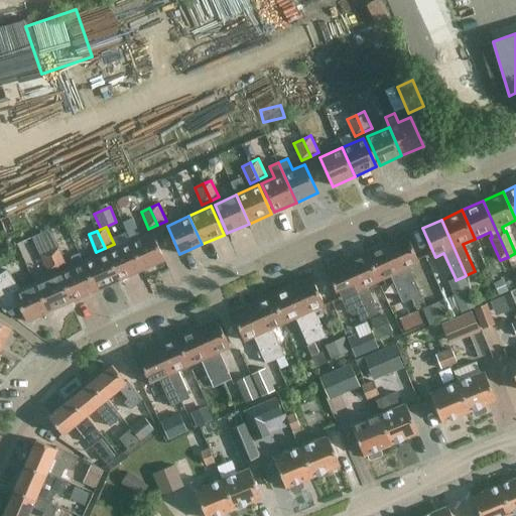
[(143,270),(165,261),(152,232),(131,242),(143,270)]
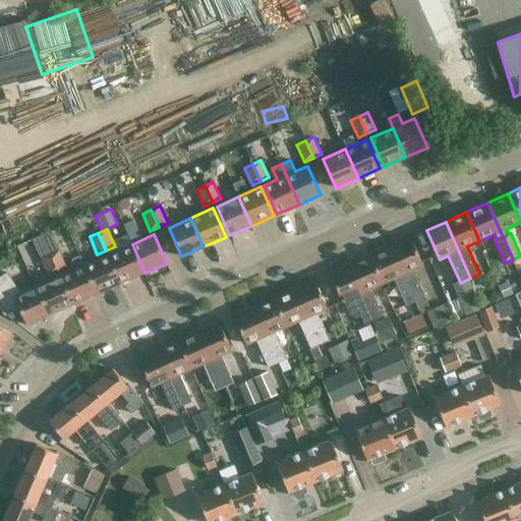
[(419,309),(429,305),(413,271),(424,266),(411,237),(392,245),(416,302),(419,309)]
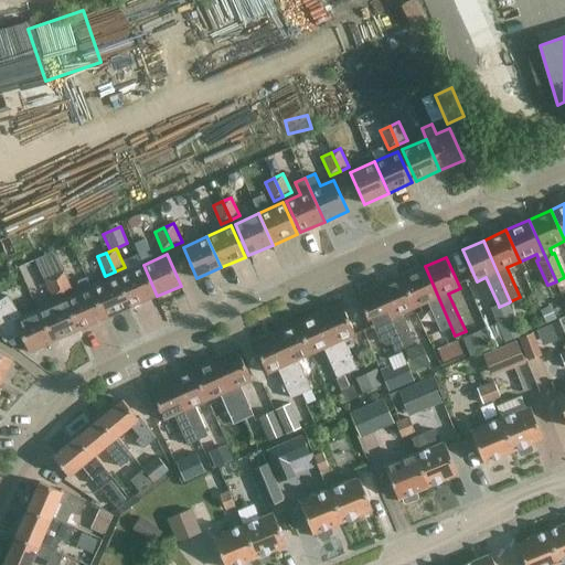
[(134,307),(157,296),(144,265),(119,275),(134,307)]
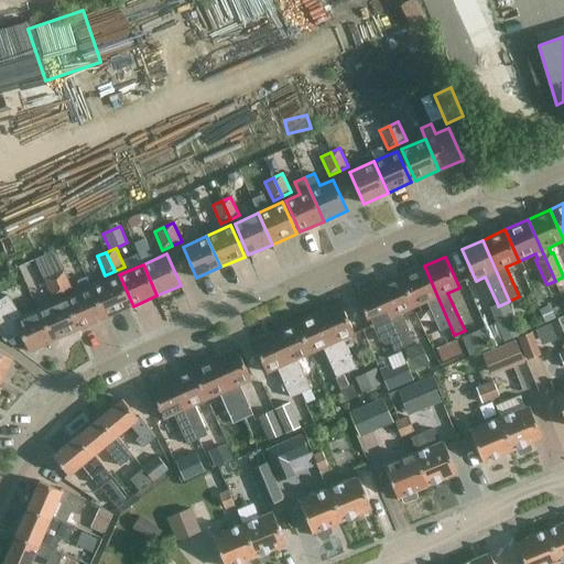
[(451,327),(424,266),(401,275),(414,307),(427,302),(441,329),(441,332),(444,339),(454,335),(451,327)]
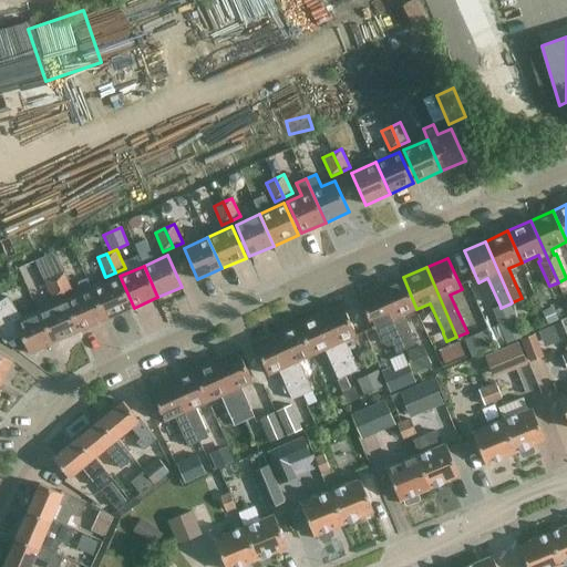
[(55,276),(63,295),(73,291),(64,272),(55,276)]
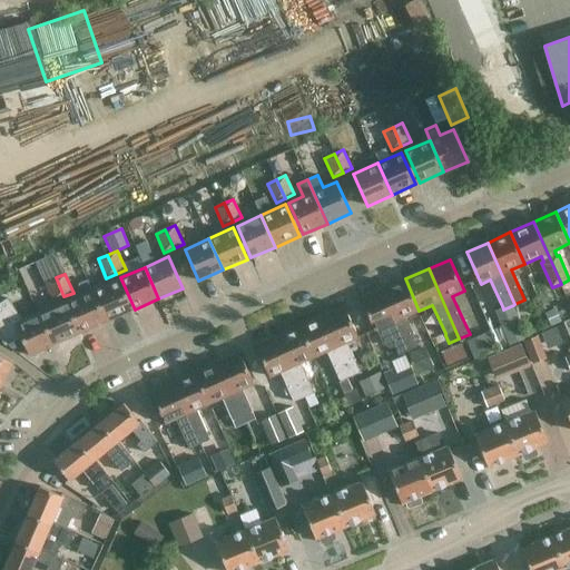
[(55,301),(64,296),(56,277),(46,282),(55,301)]
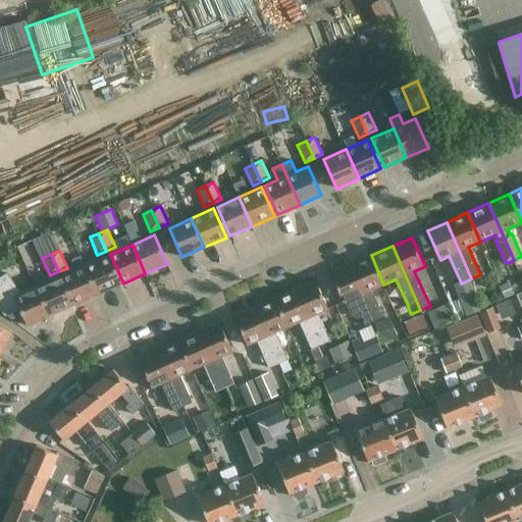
[(372,290),(383,284),(371,255),(350,265),(374,321),(384,317),(372,290)]
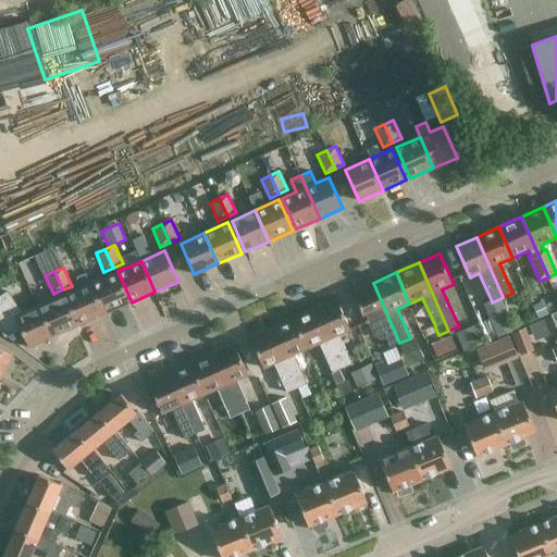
[(104,314),(127,304),(114,273),(90,283),(104,314)]
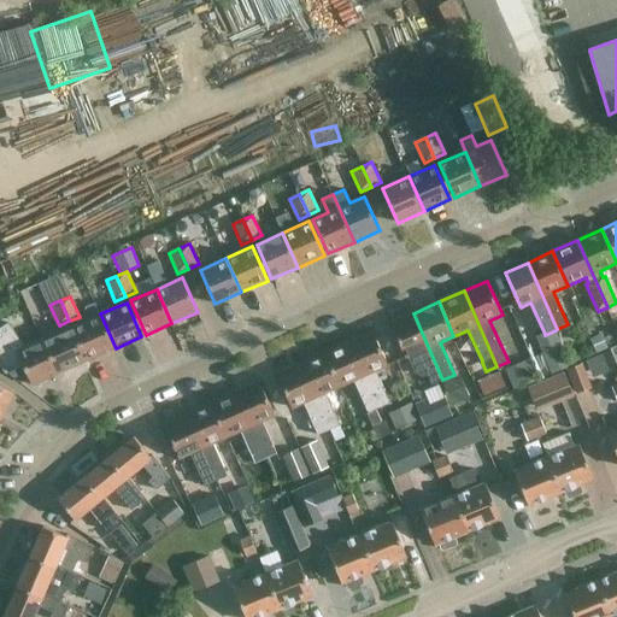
[(89,360),(116,348),(100,313),(74,325),(89,360)]
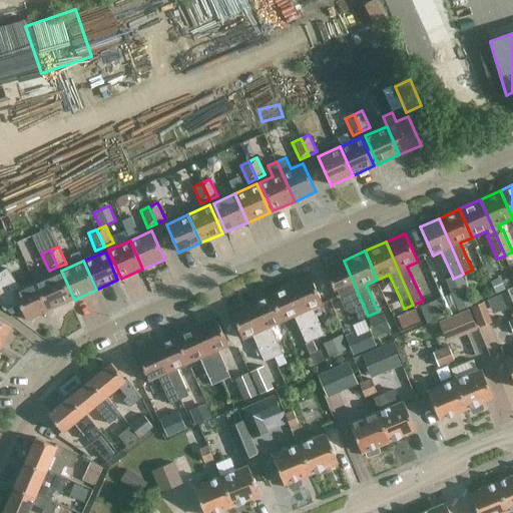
[(360,320),(368,316),(344,261),(325,269),(338,298),(348,293),(360,320)]
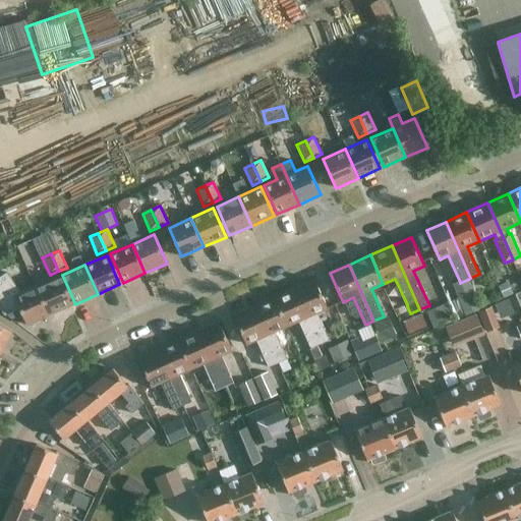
[(7,273),(0,277),(0,307),(5,315),(20,309),(27,325),(49,315),(37,286),(21,293),(7,273)]
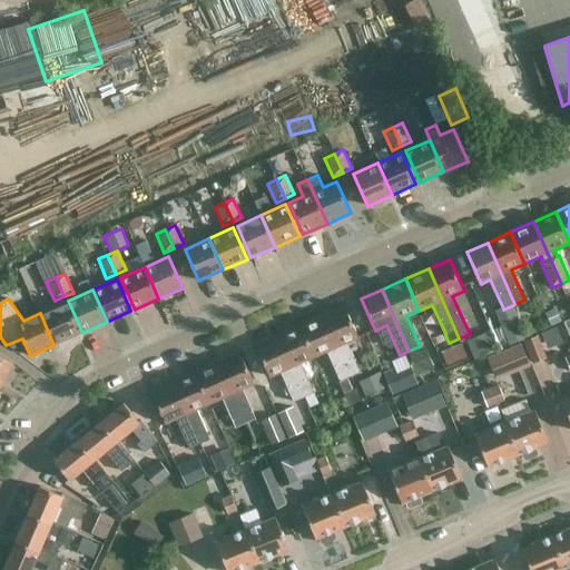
[(55,307),(51,298),(37,305),(40,313),(53,345),(78,334),(65,303),(55,307)]
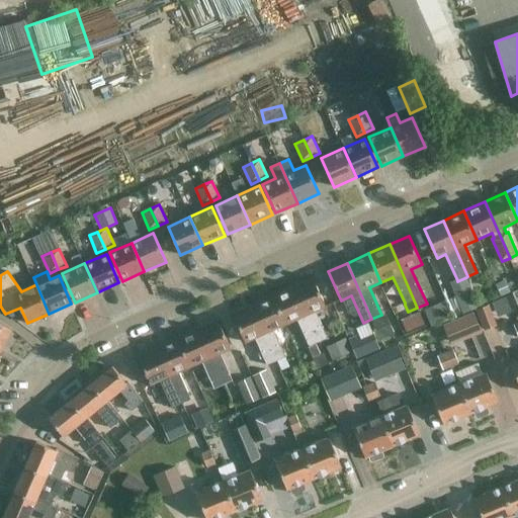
[(456,298),(447,303),(454,319),(480,308),(466,277),(457,281),(457,280),(449,283),(456,298)]
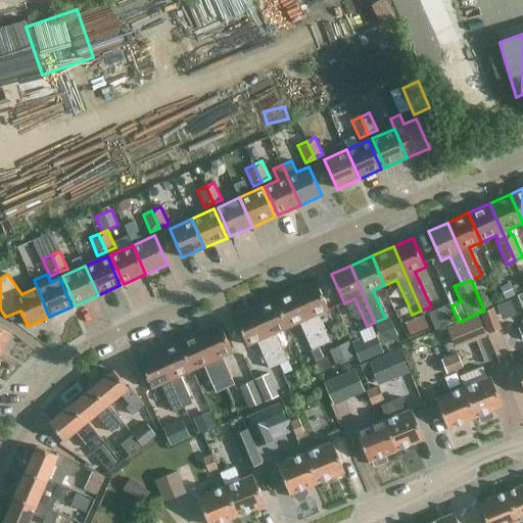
[(331,341),(319,315),(329,310),(317,281),(296,289),(322,346),(331,341)]
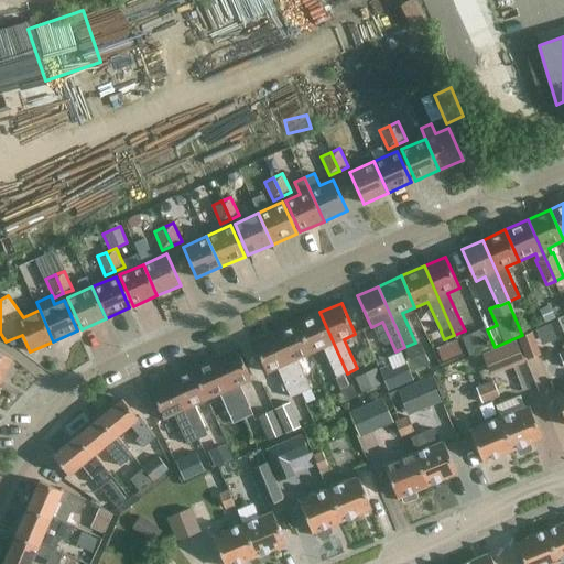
[(561,314),(556,304),(543,310),(548,320),(561,314)]
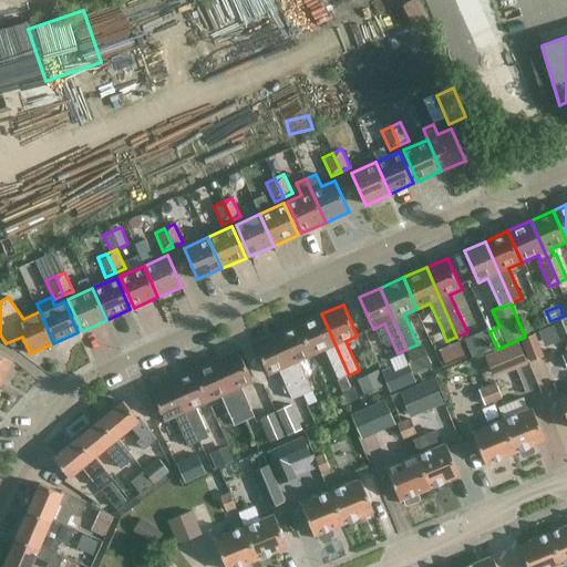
[(339,379),(349,375),(321,313),(299,323),(313,356),(326,350),(339,379)]
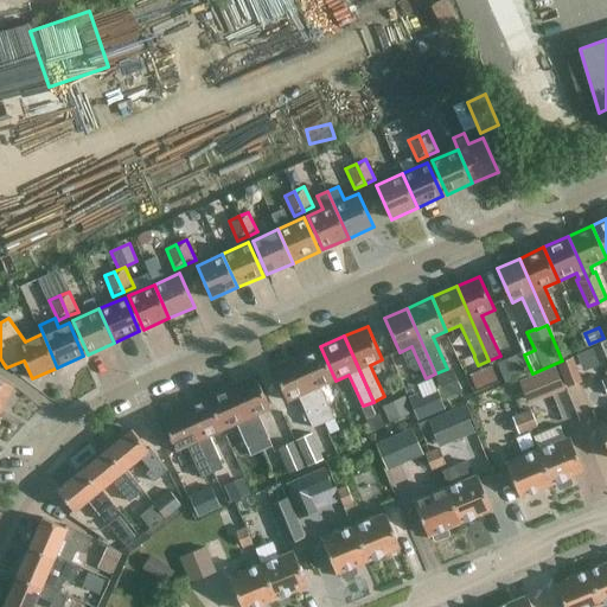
[(328,433),(338,429),(334,419),(336,419),(321,387),(336,381),(320,346),(295,358),(325,423),(328,433)]
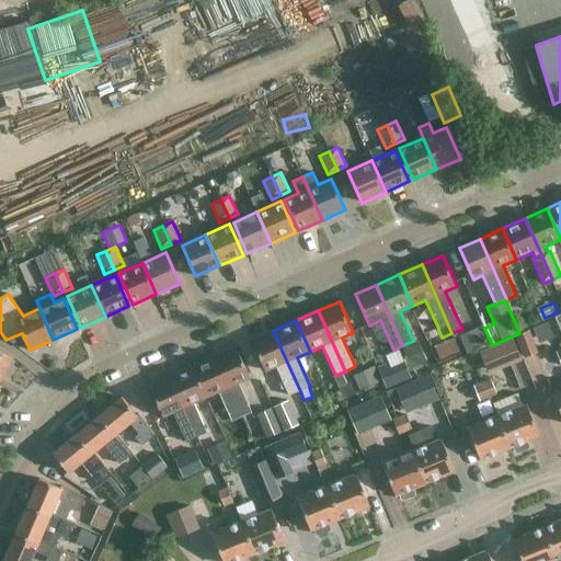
[(480,327),(459,335),(467,355),(488,346),(480,327)]
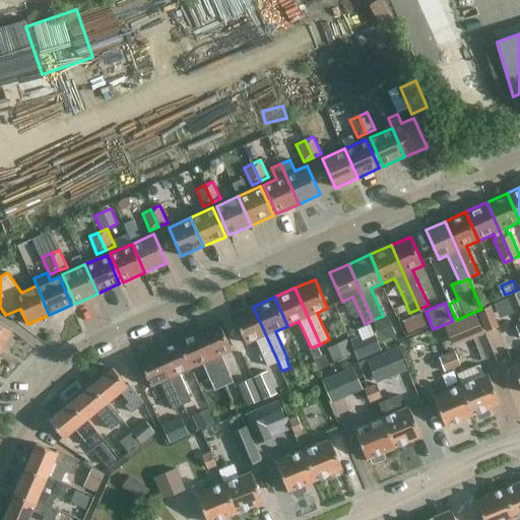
[(478,311),(486,331),(499,326),(491,306),(478,311)]
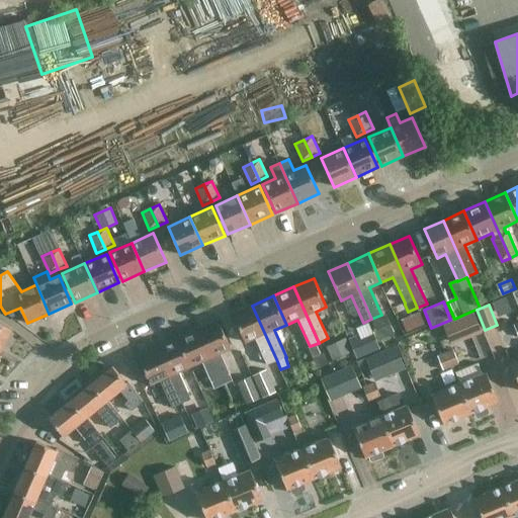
[(268,365),(277,361),(252,306),(233,314),(246,343),(256,338),(268,365)]
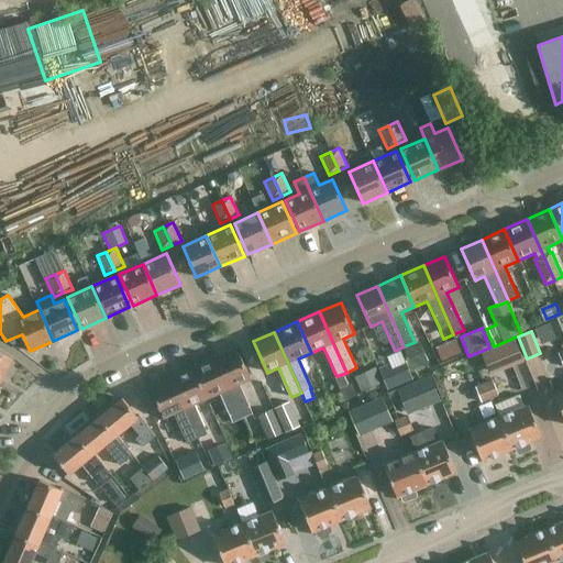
[(523,362),(515,340),(482,353),(492,375),(523,362)]
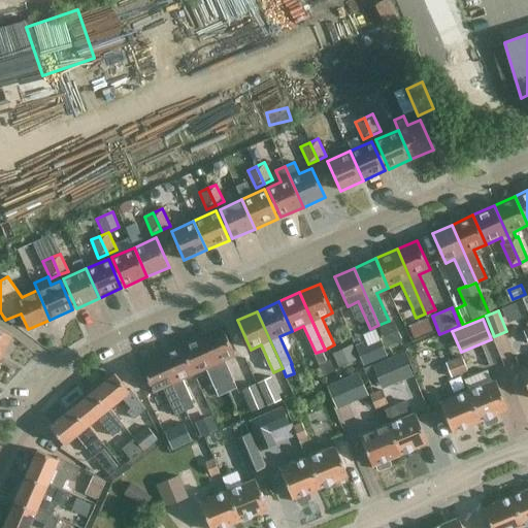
[(402,340),(394,321),(380,327),(388,347),(402,340)]
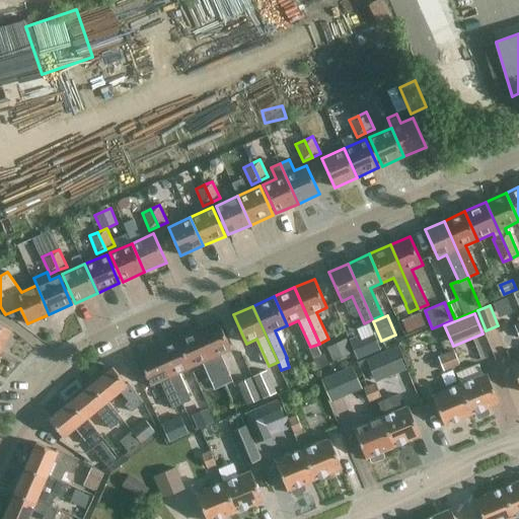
[(233,381),(221,355),(231,350),(219,321),(199,329),(224,385),(233,381)]
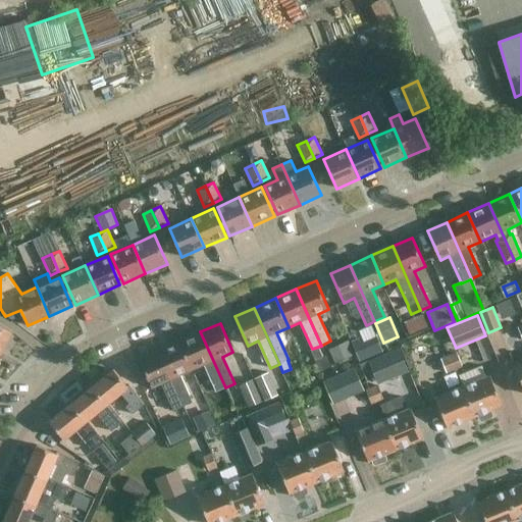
[(0,354),(12,332),(0,324),(0,354)]
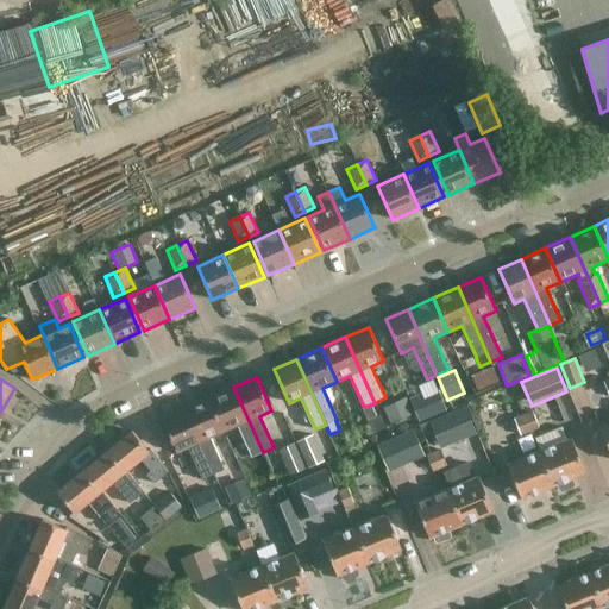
[(252,458),(263,452),(233,387),(209,397),(225,432),(238,426),(252,458)]
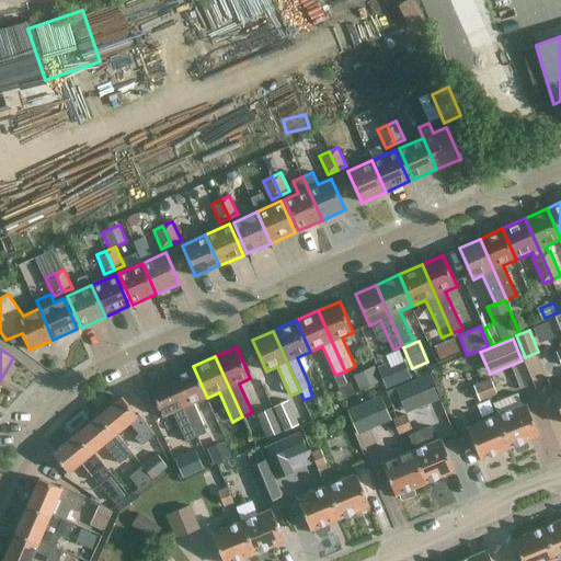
[(378,367),(388,389),(411,379),(402,357),(378,367)]
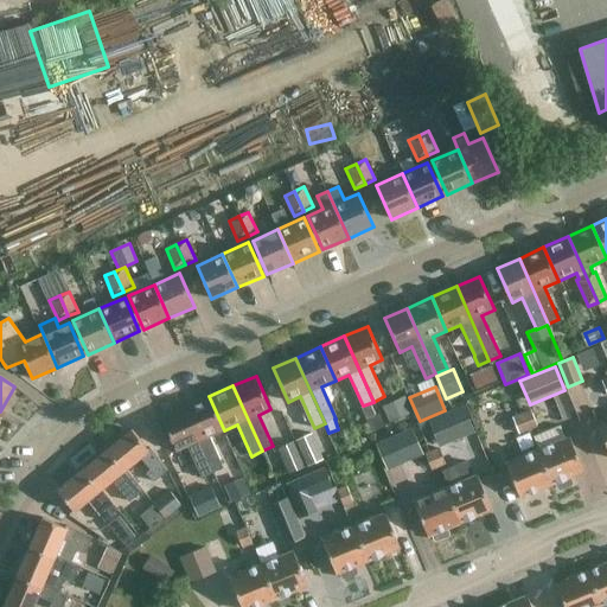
[(210,436),(224,430),(209,396),(184,408),(212,473),(224,468),(210,436)]
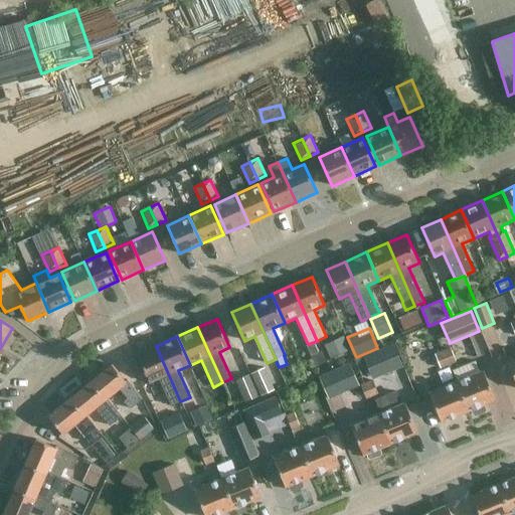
[(325,345),(331,358),(350,350),(344,336),(325,345)]
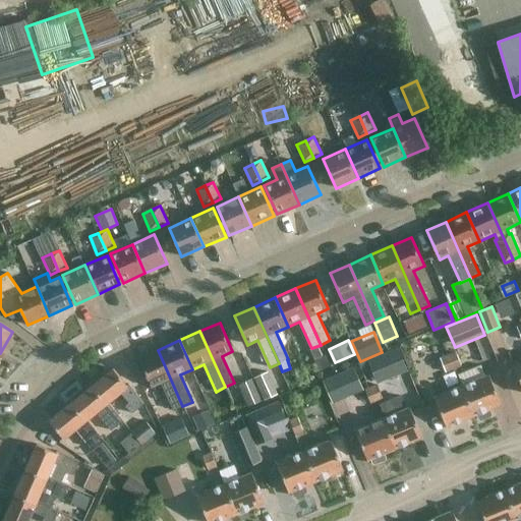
[(310,350),(314,359),(322,356),(317,346),(310,350)]
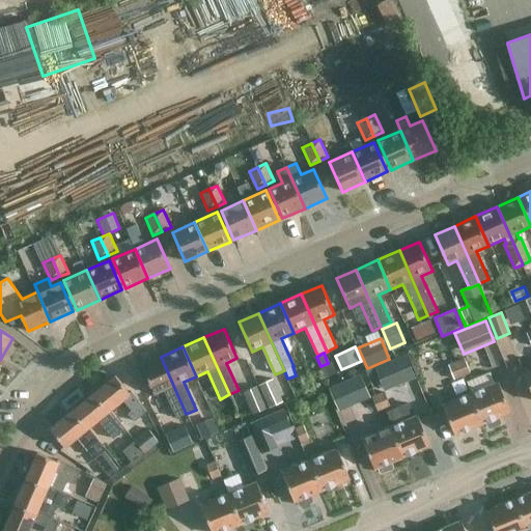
[(176,418),(186,414),(161,357),(141,365),(155,395),(164,390),(176,418)]
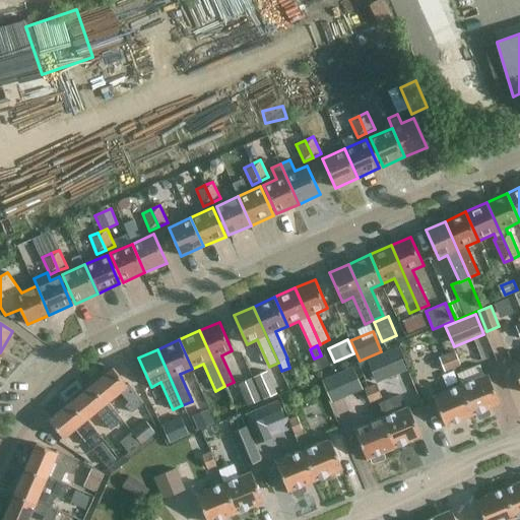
[(405,372),(396,349),(366,362),(373,379),(388,373),(390,378),(405,372)]
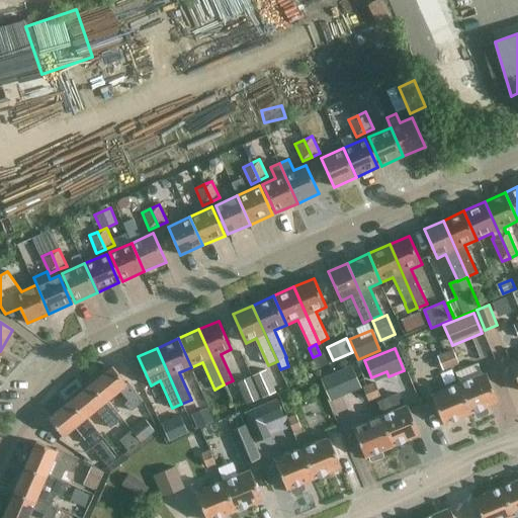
[(447,352),(453,366),(458,363),(453,350),(447,352)]
